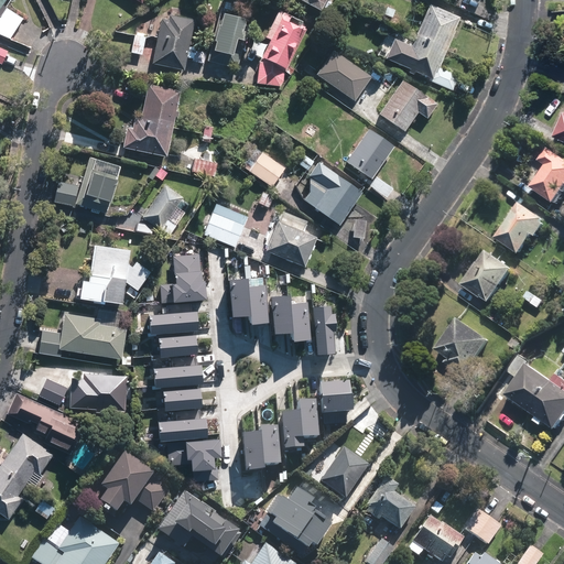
[(318,14),(325,0),(292,0),(318,14)]
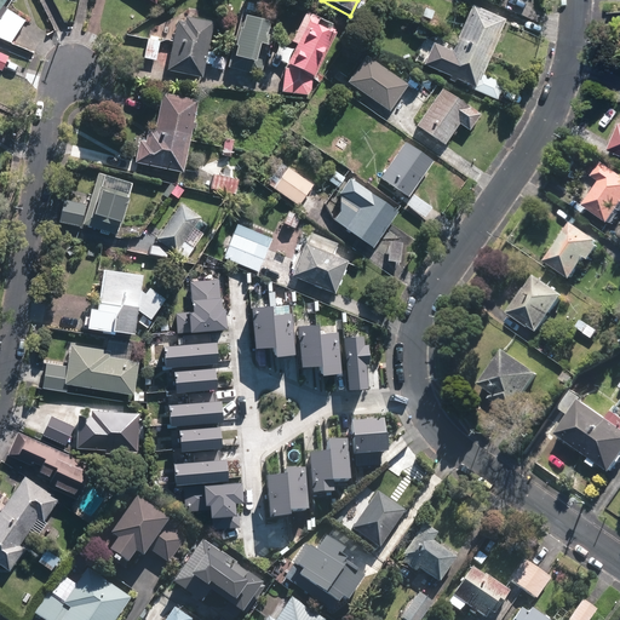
[(455,38),(489,52),(498,33),(497,33),(503,19),(469,5),(455,38)]
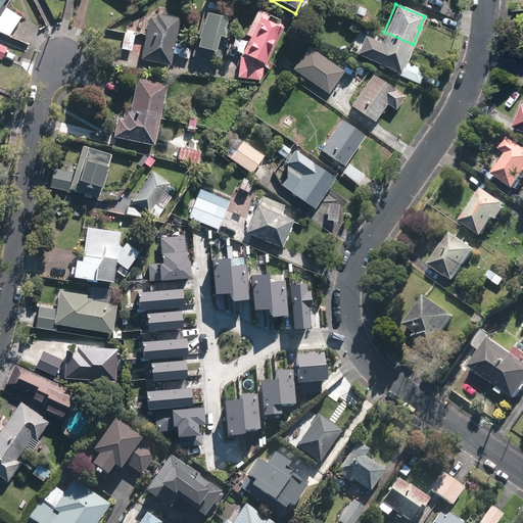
[(366,9),(358,6),(355,13),(363,16),(366,9)]
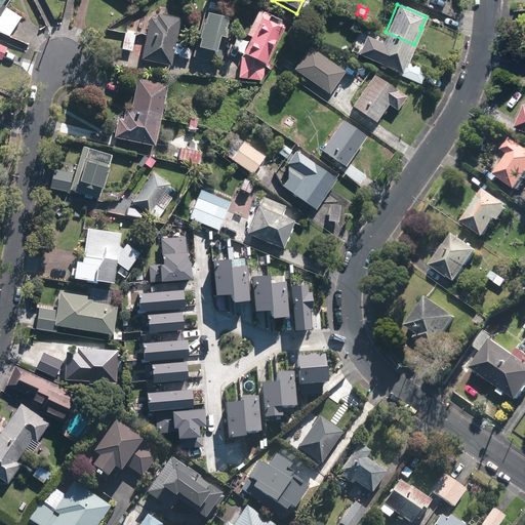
[(204,8),(192,56),(219,64),(225,45),(227,45),(231,30),(224,28),(227,17),(218,15),(219,11),(204,8)]
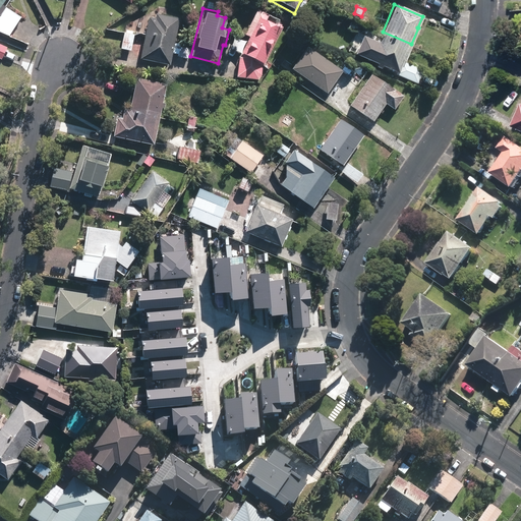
[(262,65),(284,23),(256,9),(243,35),(248,38),(240,54),(238,70),(237,78),(261,80),(262,65)]
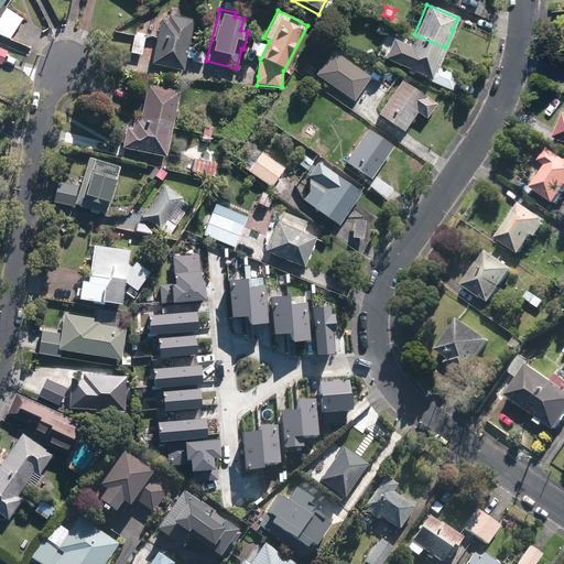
[(183,69),(193,20),(167,14),(166,19),(160,18),(150,63),(183,69)]
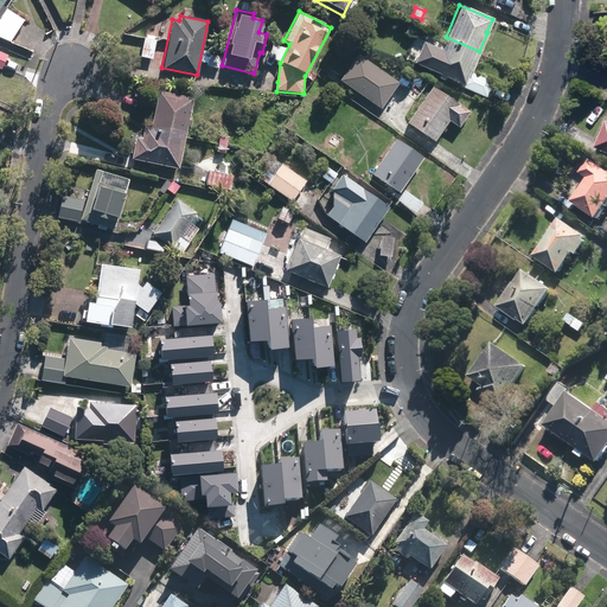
[(414,37),(417,29),(408,25),(404,33),(414,37)]
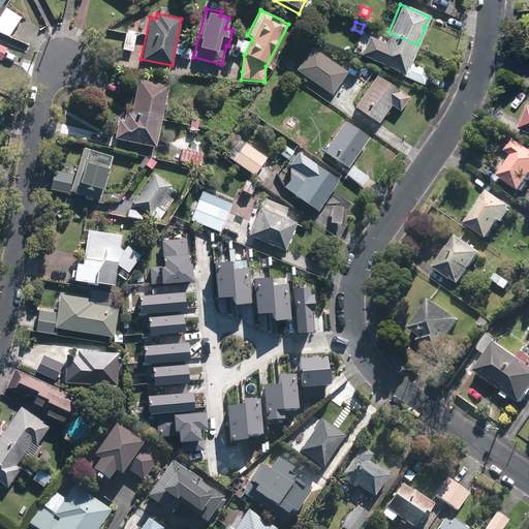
[(131,51),(136,33),(125,31),(121,49),(131,51)]
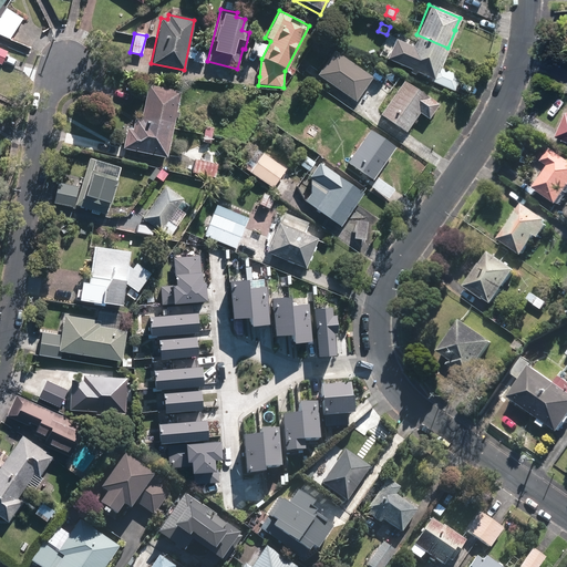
[(440,68),(447,48),(416,34),(411,45),(394,39),(385,59),(431,79),(430,81),(453,91),(460,76),(440,68)]
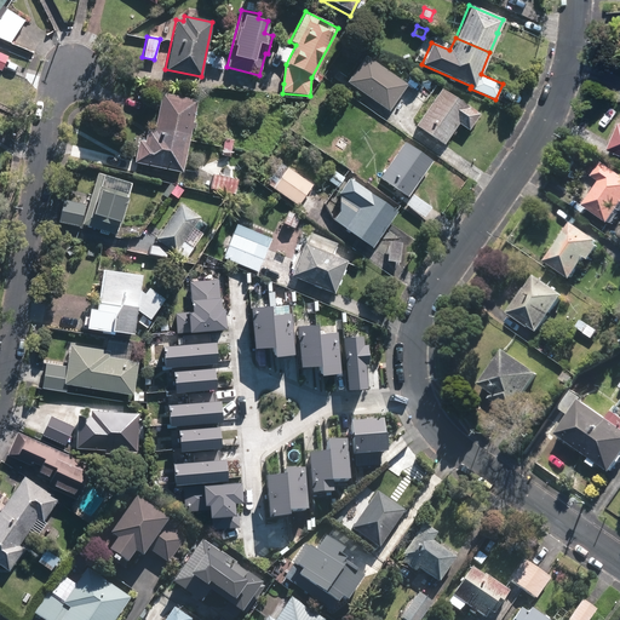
[(11,58),(0,53),(0,72),(4,74),(11,58)]
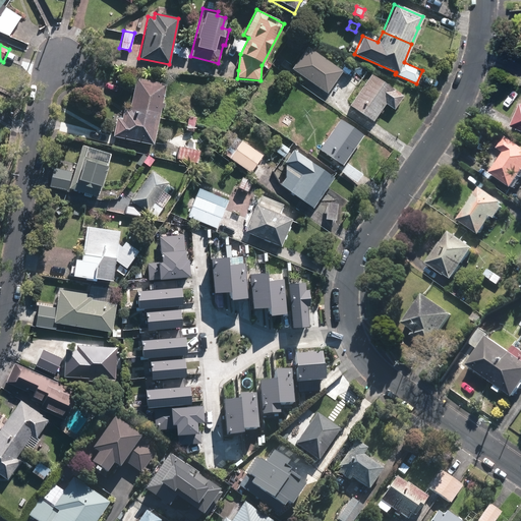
[(305,50),(291,71),(327,95),(340,73),(305,50)]
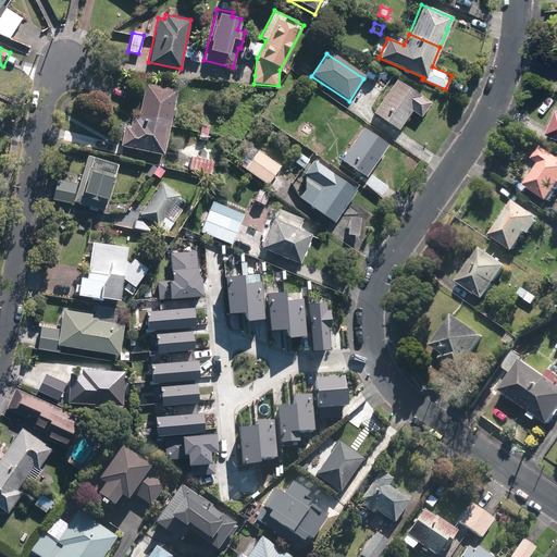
[(395,78),(372,112),(398,130),(411,110),(420,116),(431,102),(418,94),(395,78)]
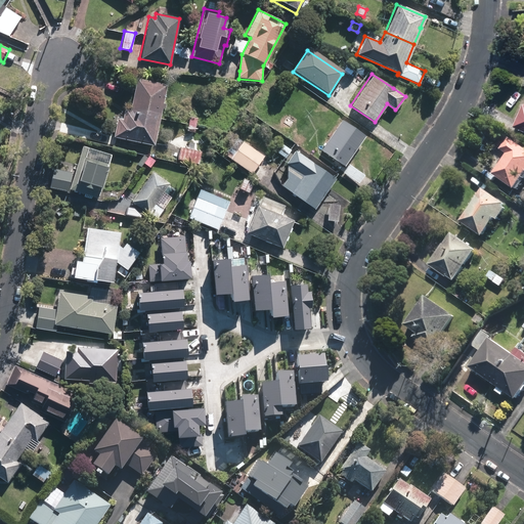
[(113,136),(154,145),(166,84),(135,78),(129,110),(124,108),(122,119),(117,118),(113,136)]
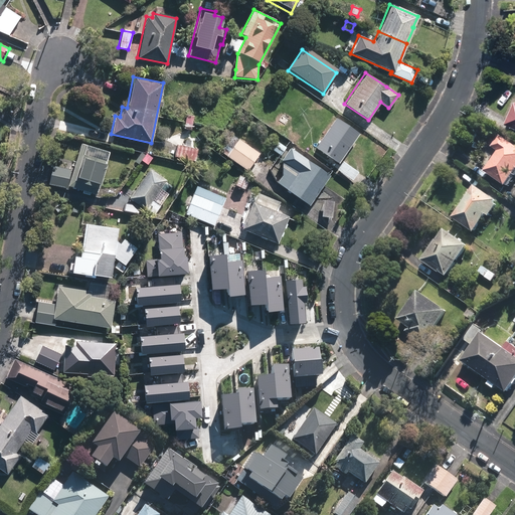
[(514,105),(506,126),(514,130),(514,105)]
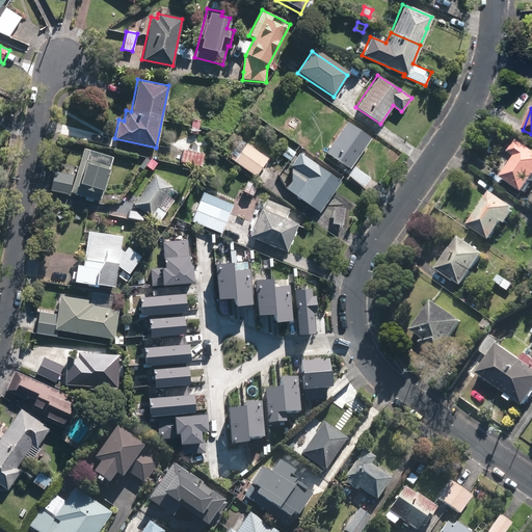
[(190,125),(197,127),(200,120),(192,117),(190,125)]
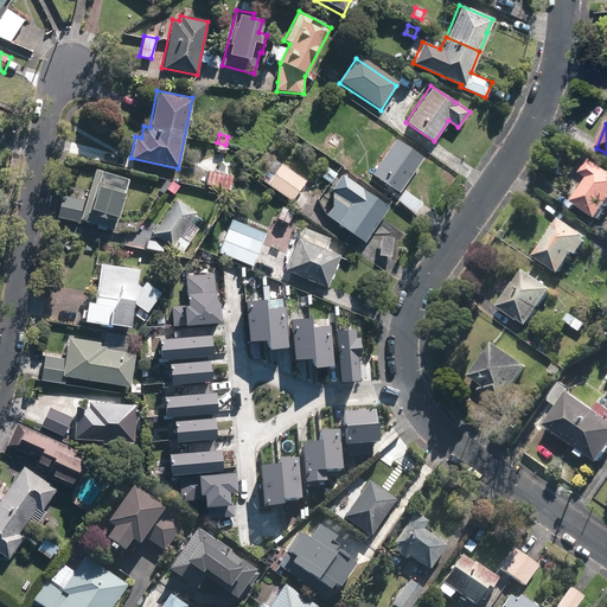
[(340,140),(332,134),(327,141),(336,146),(340,140)]
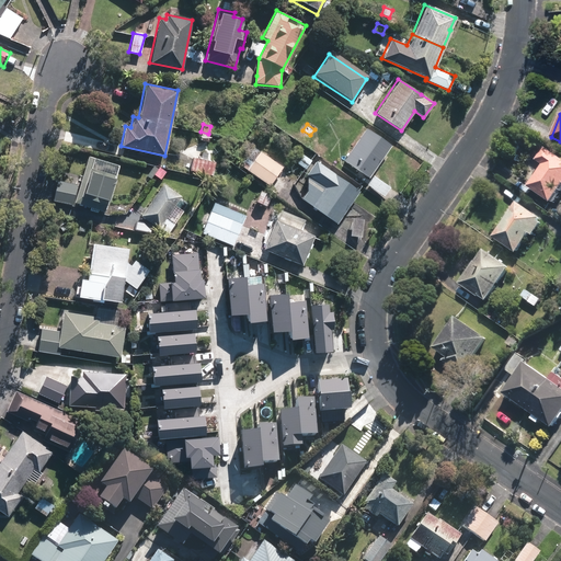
[(365,128),(342,160),(367,178),(390,146),(365,128)]
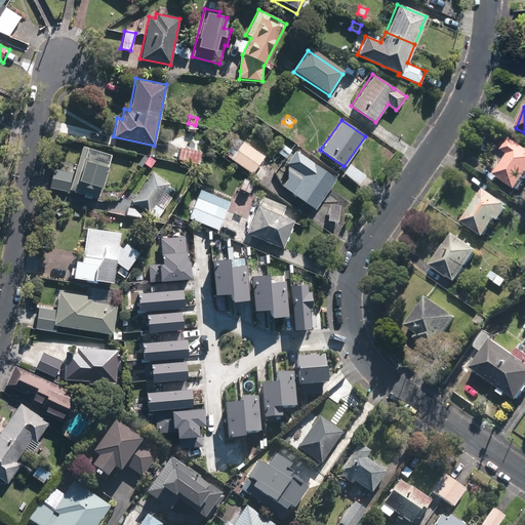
[(194,132),(195,125),(188,123),(187,130),(194,132)]
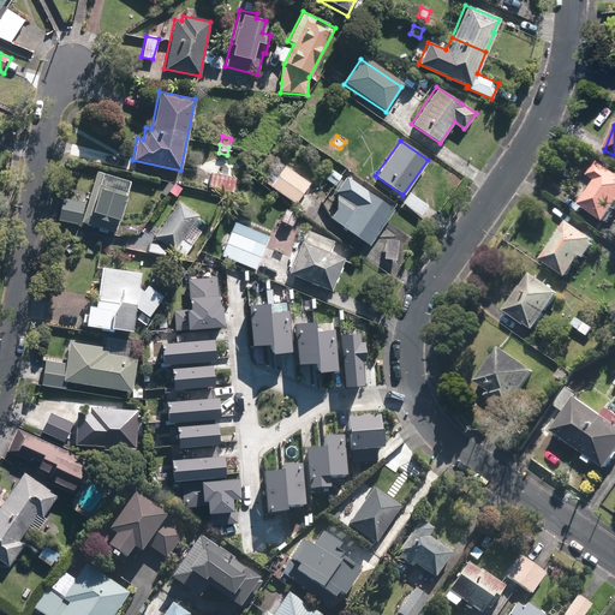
[(310,183),(285,165),(269,187),(294,204),(310,183)]
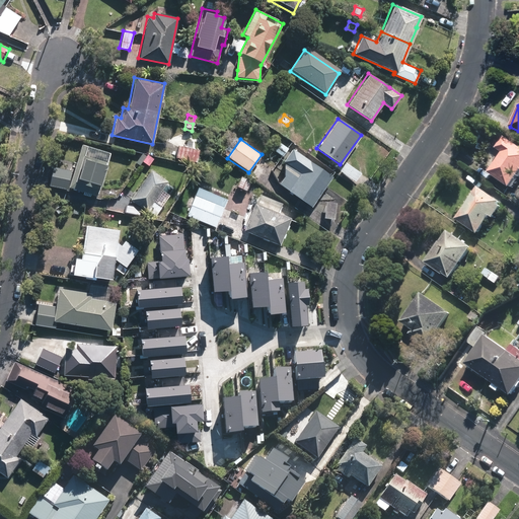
[(490,174),(510,190),(518,176),(518,148),(506,139),(498,150),(504,154),(490,174)]
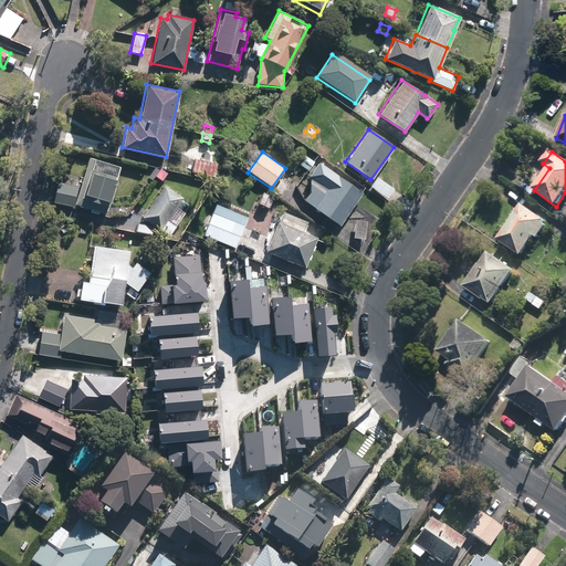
[(307,170),(314,161),(302,153),(295,161),(307,170)]
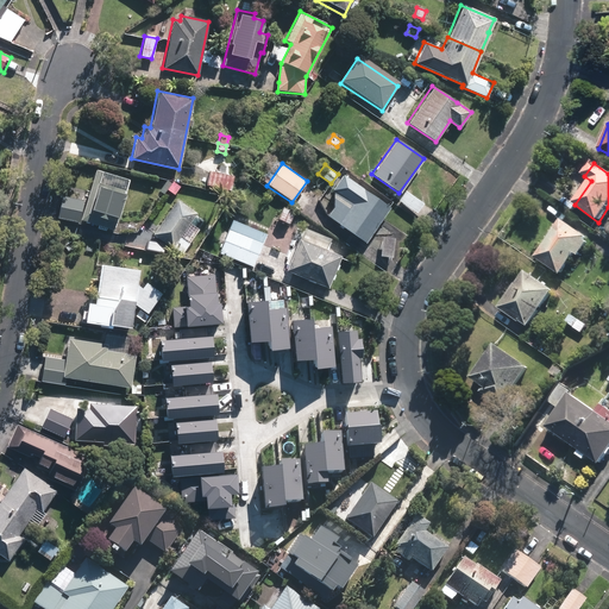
[(98,169),(82,220),(115,230),(131,179),(98,169)]
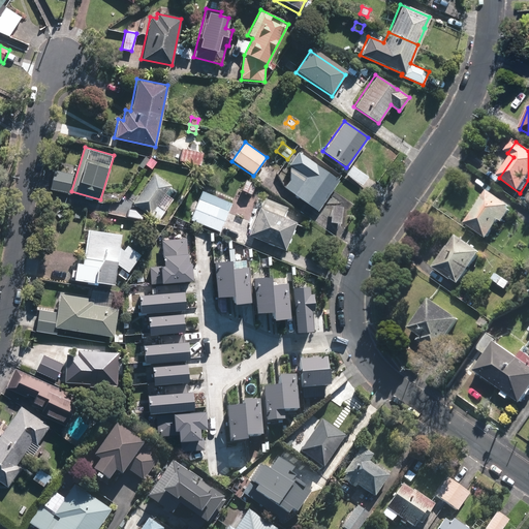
[(182,147),(179,161),(204,166),(206,153),(182,147)]
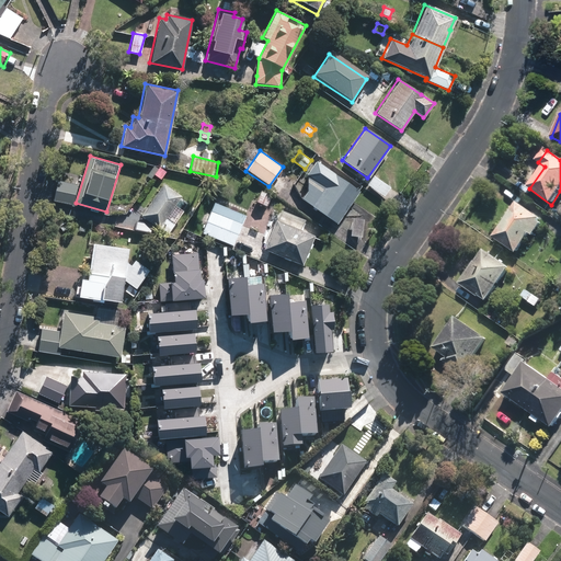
[(336,224),(359,191),(316,160),(305,174),(323,187),(311,205),(336,224)]
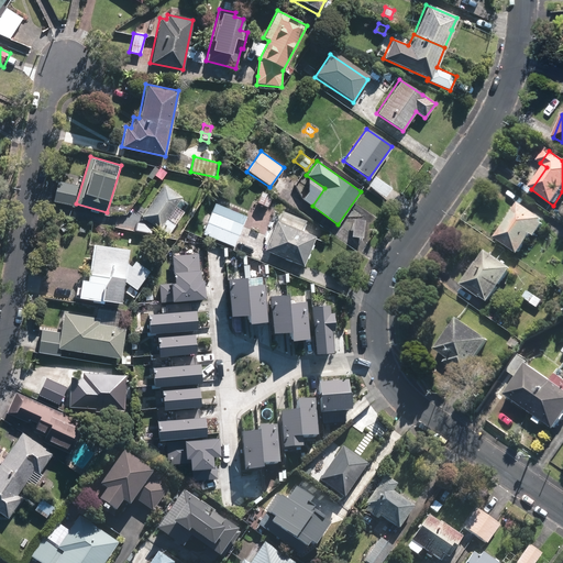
[(367,185),(385,197),(392,187),(374,175),(367,185)]
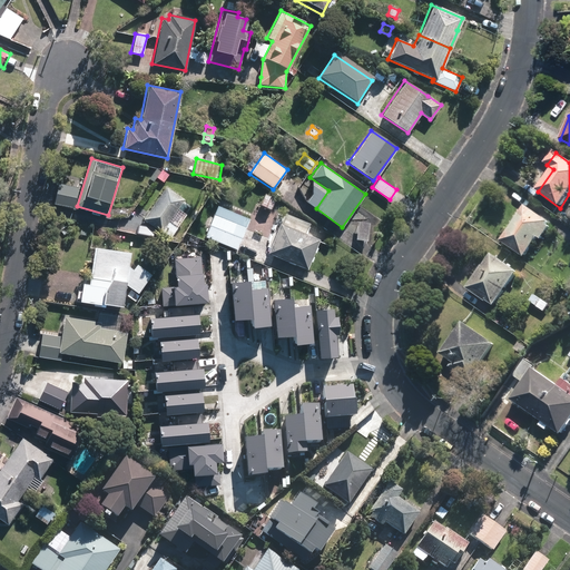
[(79,188),(61,184),(57,204),(76,207),(79,188)]
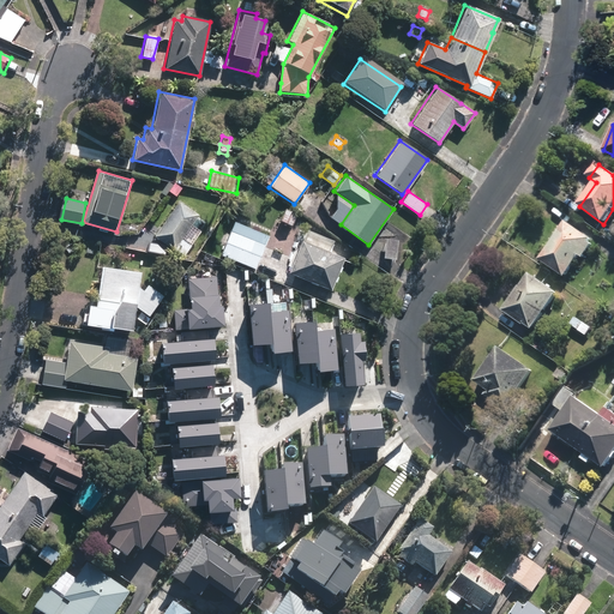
[(184,257),(191,246),(181,239),(197,216),(178,202),(152,236),(172,251),(173,250),(184,257)]
